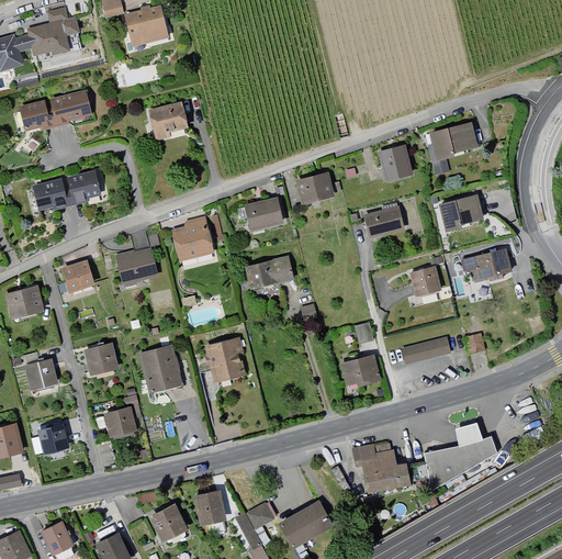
[(122,12),(119,0),(101,0),(105,17),(122,12)]
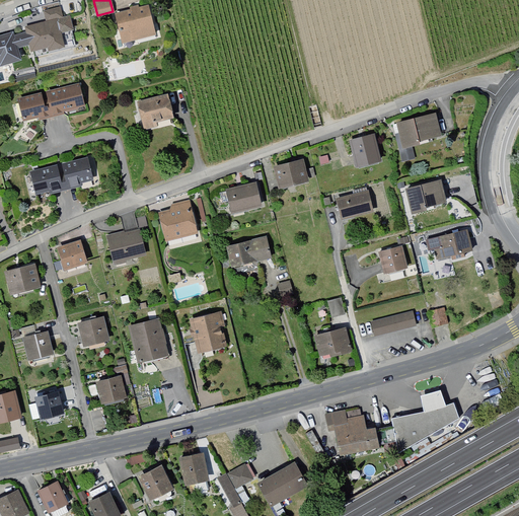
[(155,34),(147,5),(115,13),(123,44),(155,34)]
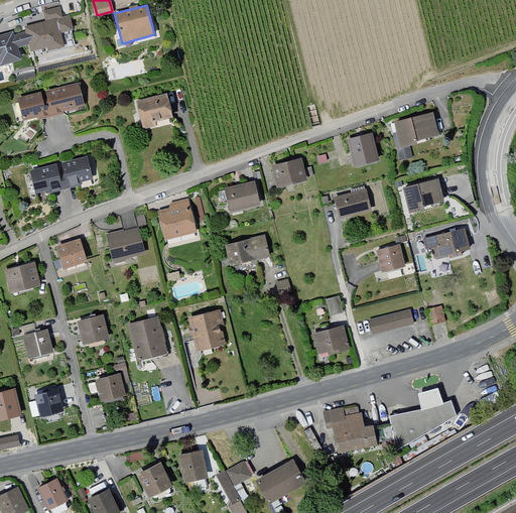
[(46,21),(23,26),(26,36),(27,42),(29,52),(62,45),(57,19),(63,17),(61,7),(44,11),(46,21)]
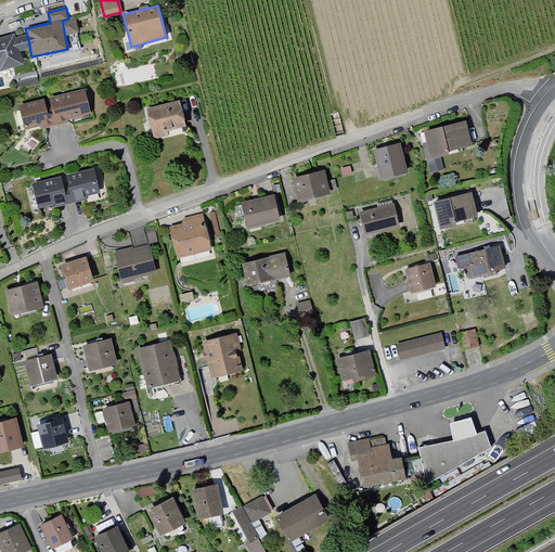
[(13,37),(0,40),(0,67),(21,63),(17,48),(29,46),(28,39),(14,41),(13,37)]
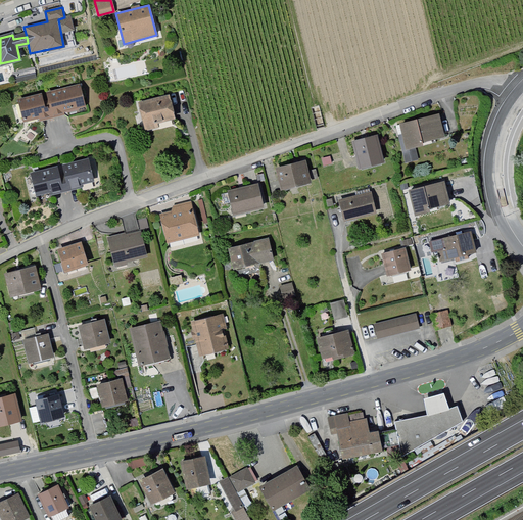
[(78,82),(15,96),(21,123),(84,109),(78,82)]
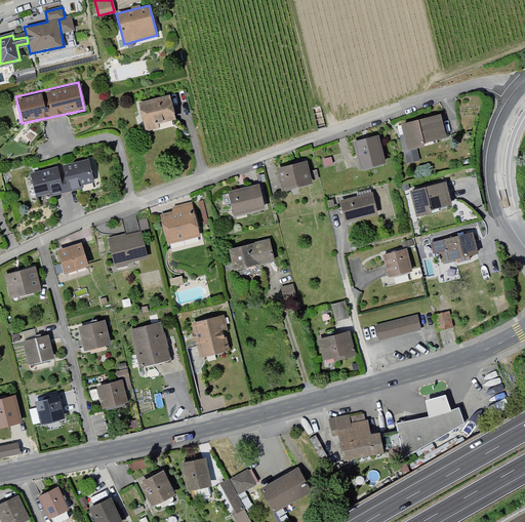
[(175,119),(169,96),(139,104),(147,131),(160,128),(158,123),(175,119)]
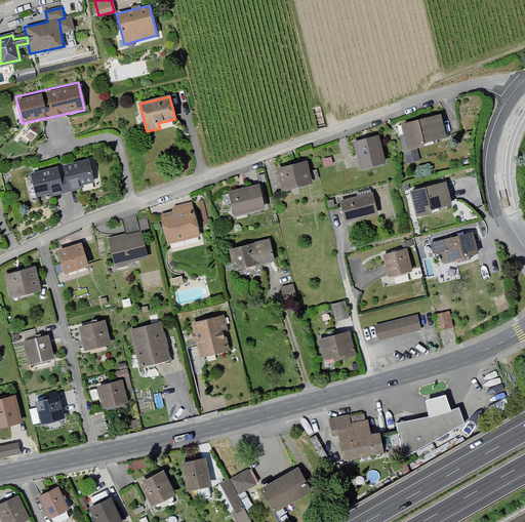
[(443,114),(399,124),(407,163),(419,160),(416,148),(449,139),(443,114)]
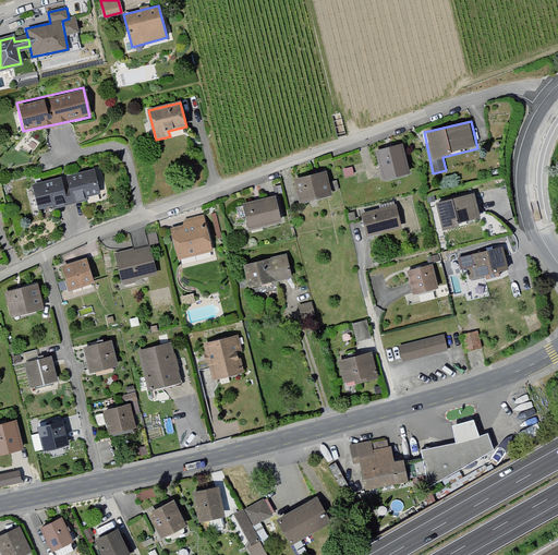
[(403,143),(376,149),(384,180),(411,173),(403,143)]
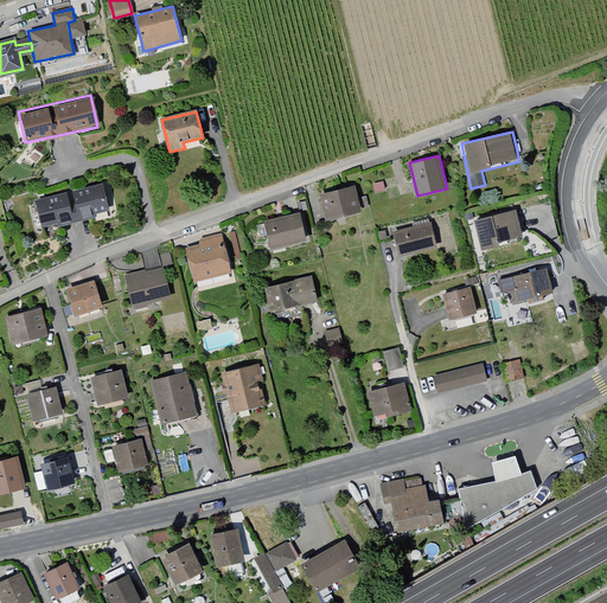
[(109,212),(102,183),(33,199),(40,229),(109,212)]
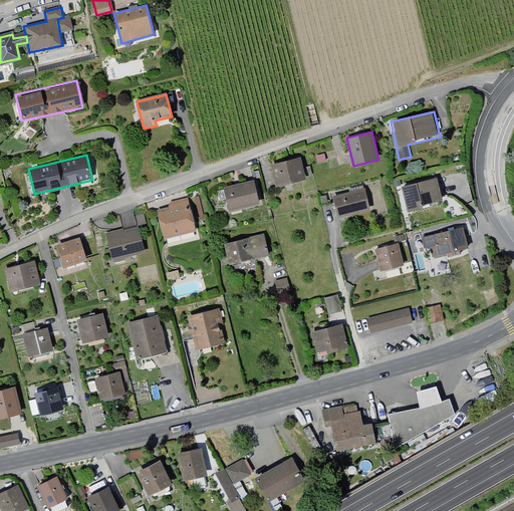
[(305,180),(299,157),(271,165),(277,188),(305,180)]
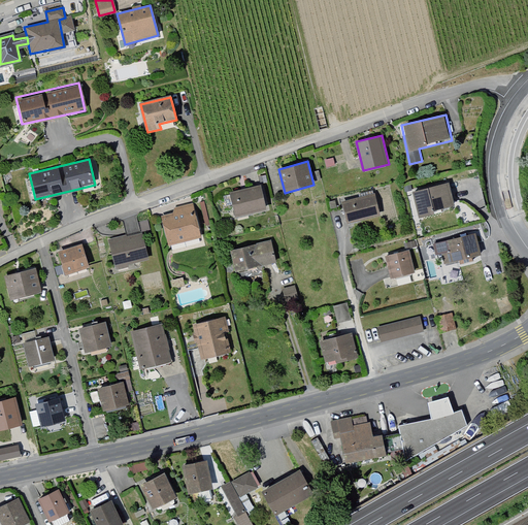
[(450,183),(414,192),(420,218),(456,208),(450,183)]
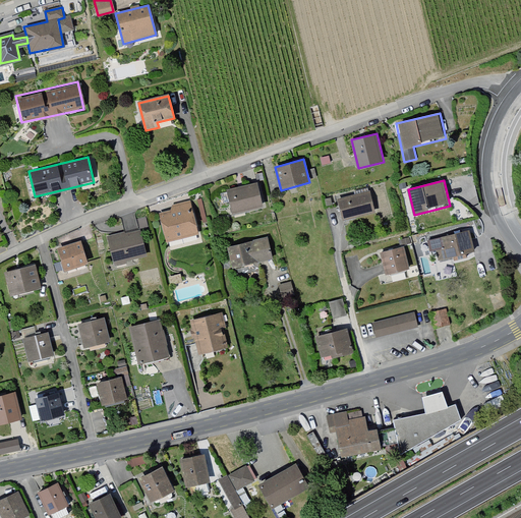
[(256,182),(226,189),(231,214),(263,207),(256,182)]
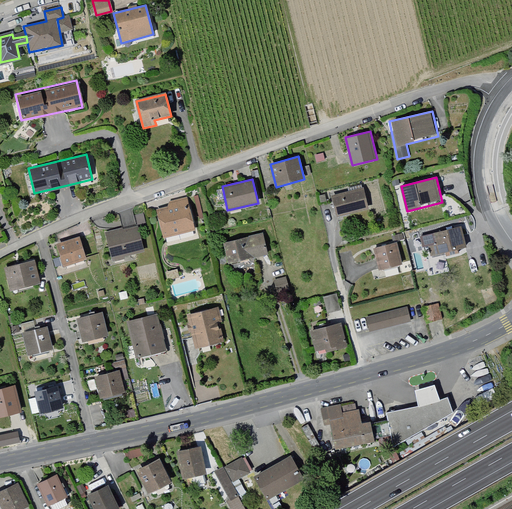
[(364,187),(330,195),(336,218),(369,210),(364,187)]
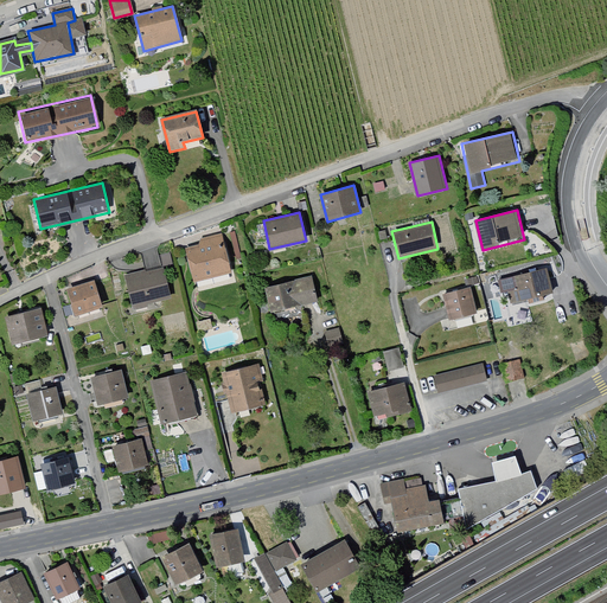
[(197,244),(185,247),(193,282),(232,273),(223,232),(199,237),(197,244)]
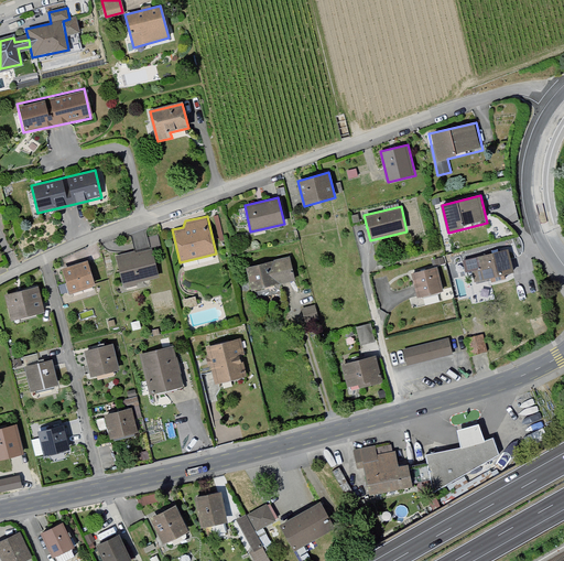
[(150,246),(115,255),(125,289),(159,280),(150,246)]
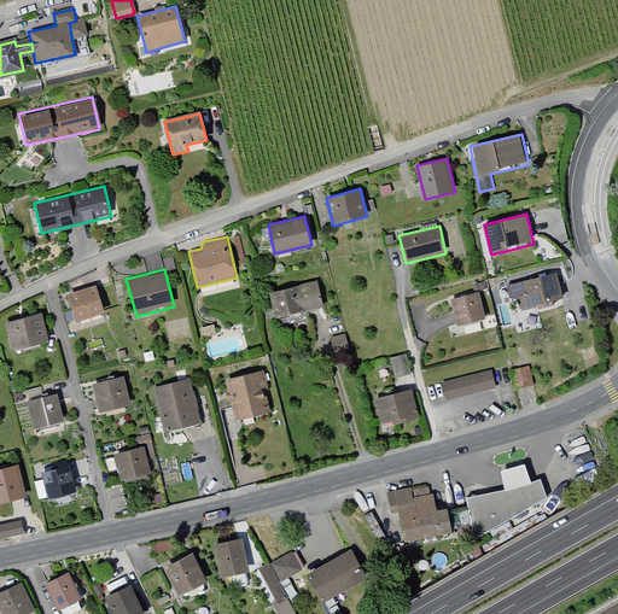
[(564,300),(557,270),(505,284),(508,298),(517,296),(520,311),(564,300)]
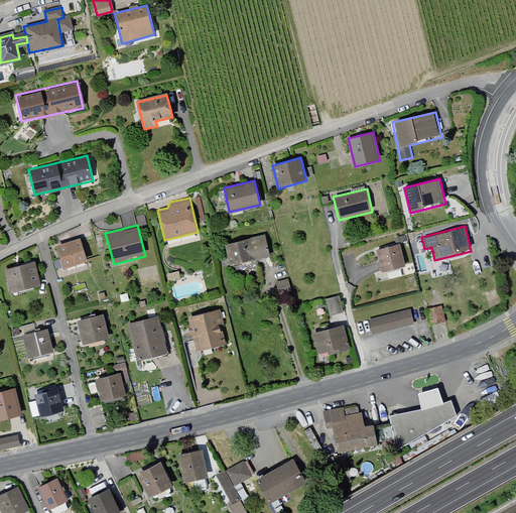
[(264,234),(225,244),(230,266),(270,256),(264,234)]
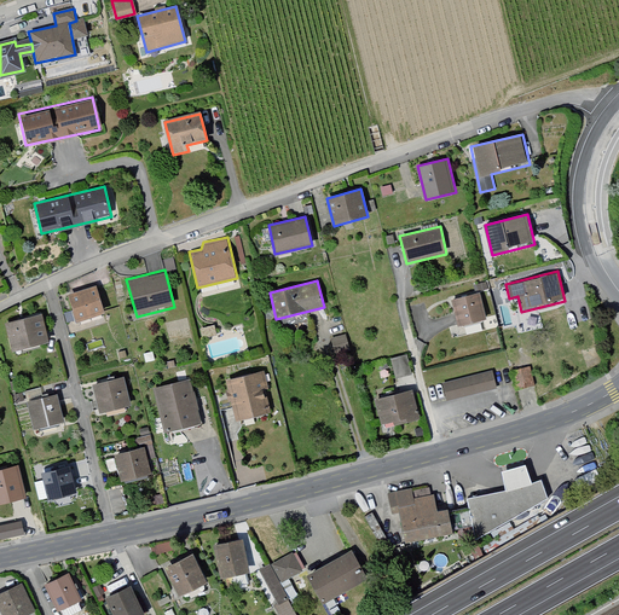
[(96,286),(68,294),(76,324),(105,315),(96,286)]
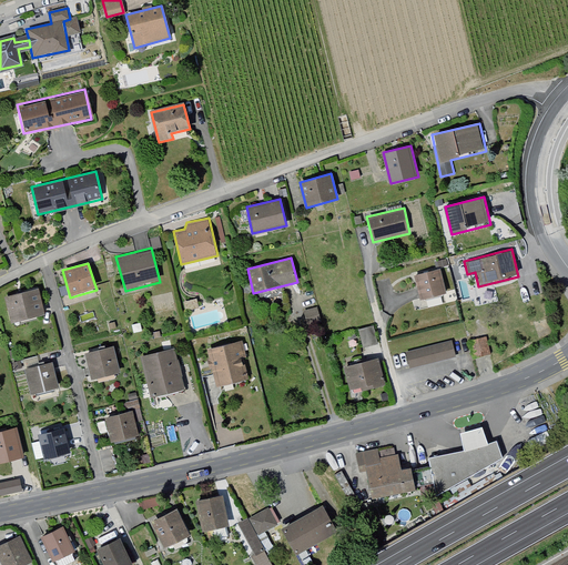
[(442,269),(415,275),(421,301),(447,294),(442,269)]
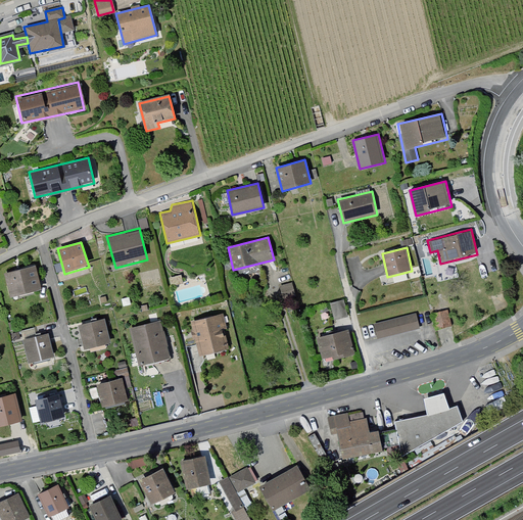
[(36,266),(3,274),(9,296),(42,289),(36,266)]
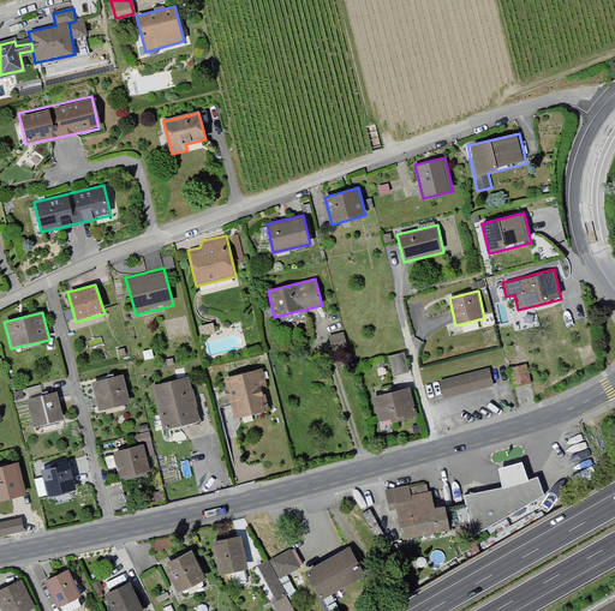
[(410,371),(406,352),(372,359),(377,378),(410,371)]
